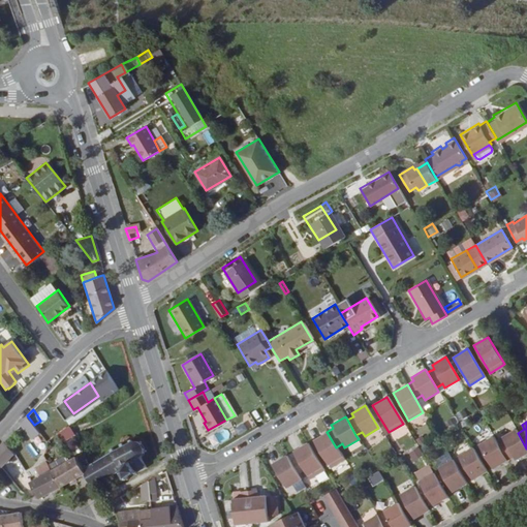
[(503,441),(497,444),(505,460),(513,457),(515,460),(526,452),(526,450),(526,448),(518,433),(515,429),(501,437),(503,441)]
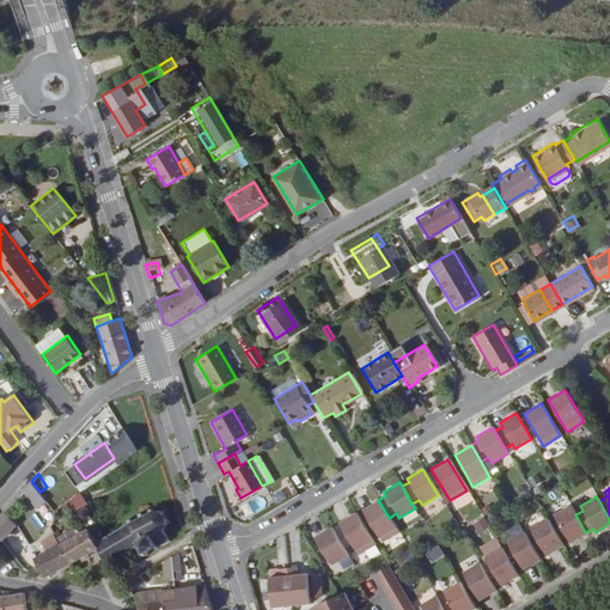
[(378,500),(361,510),(380,542),(397,532),(389,518),(378,500)]
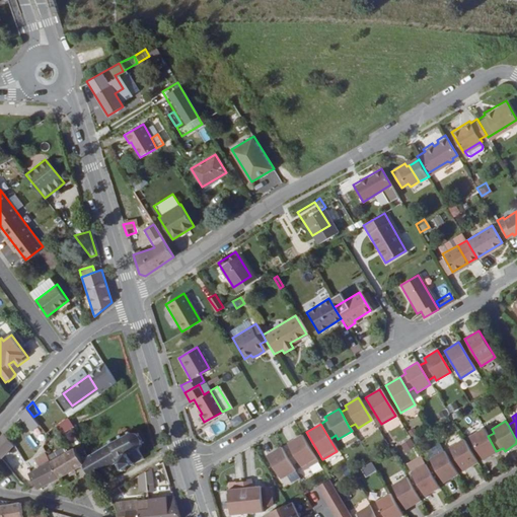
[(483,459),(496,451),(488,436),(483,428),(468,436),(483,459)]
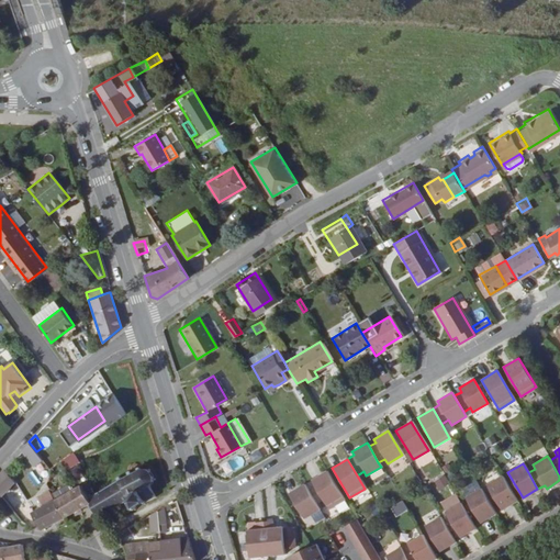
[(138,468),(138,467),(137,466),(135,467),(136,469),(131,472),(130,468),(125,470),(127,473),(120,477),(119,474),(114,477),(116,479),(93,494),(87,499),(89,504),(97,516),(121,503),(126,512),(131,508),(135,510),(134,505),(141,502),(145,504),(145,501),(155,496),(149,485),(152,480),(154,480),(154,477),(152,477),(152,473),(149,470),(149,469),(147,467),(146,469),(138,468)]
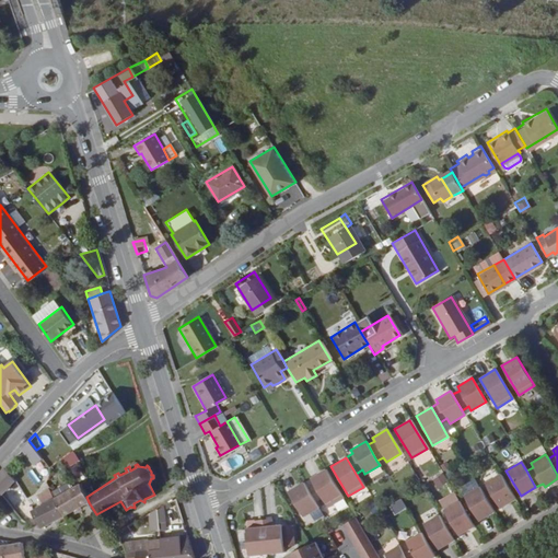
[(25,472),(34,481),(39,476),(31,466),(25,472)]
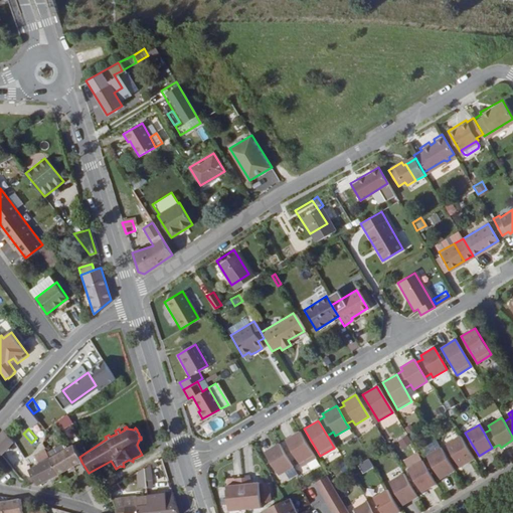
[(13,441),(3,430),(0,434),(0,455),(13,441)]
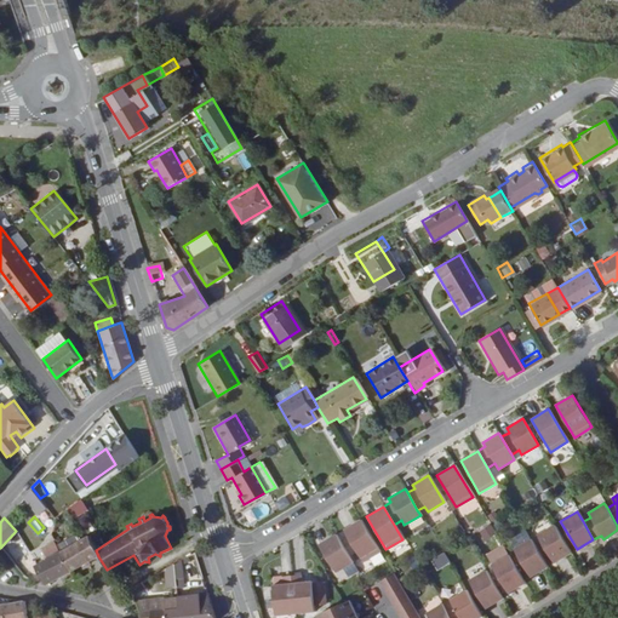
[(359,519),(342,530),(361,561),(378,551),(359,519)]
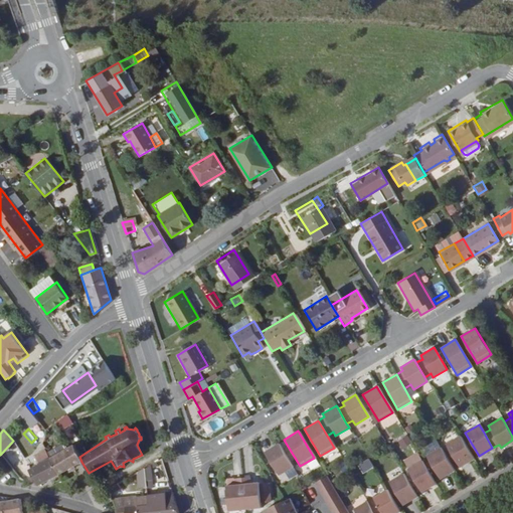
[(394,438),(399,447),(409,441),(404,433),(394,438)]
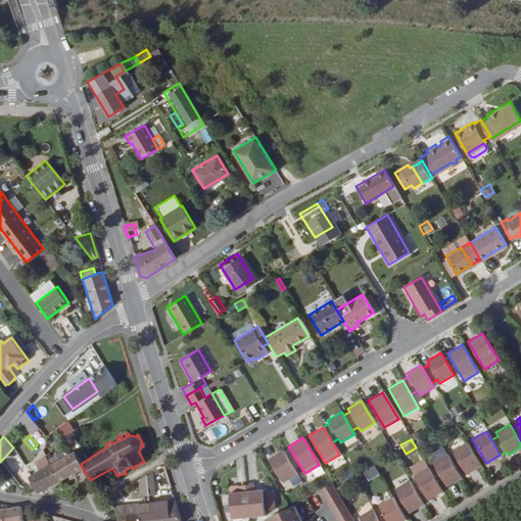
[(465,474),(479,466),(466,442),(452,451),(465,474)]
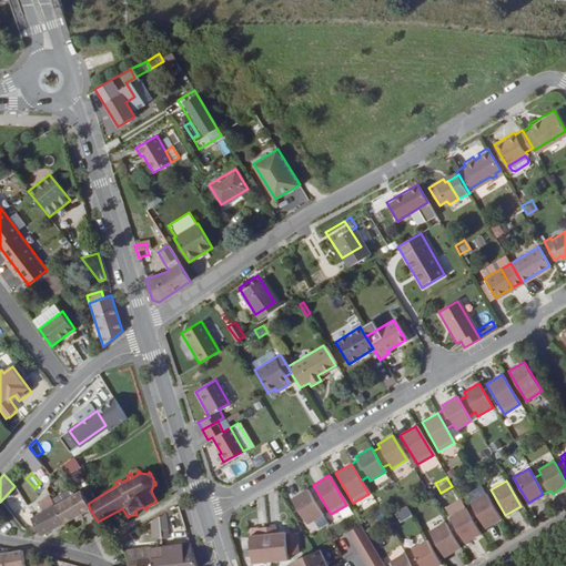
[(43,493),(39,485),(29,492),(33,499),(43,493)]
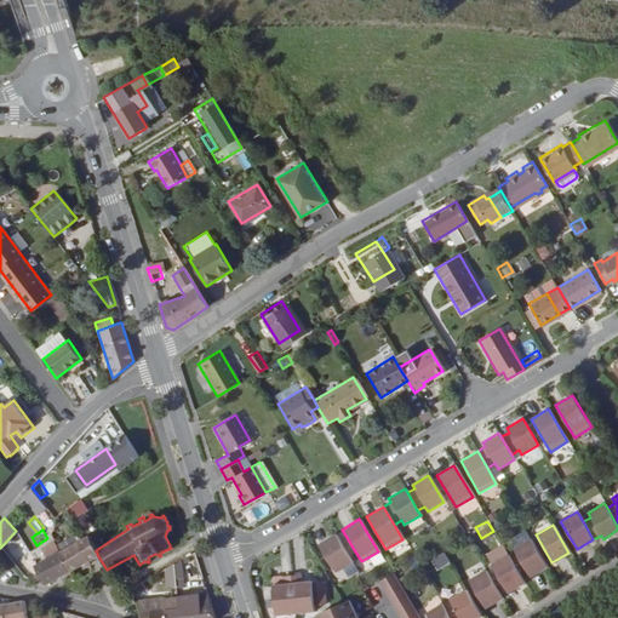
[(96,550),(103,545),(96,532),(59,553),(72,570),(98,556),(96,550)]
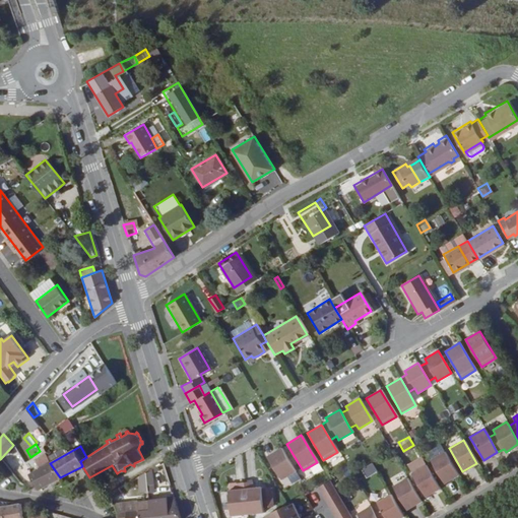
[(280,479),(295,471),(280,447),(266,456),(280,479)]
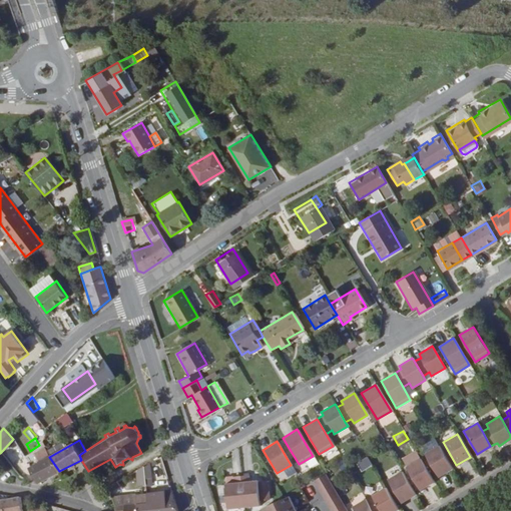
[(63,442),(50,450),(53,455),(66,447),(63,442)]
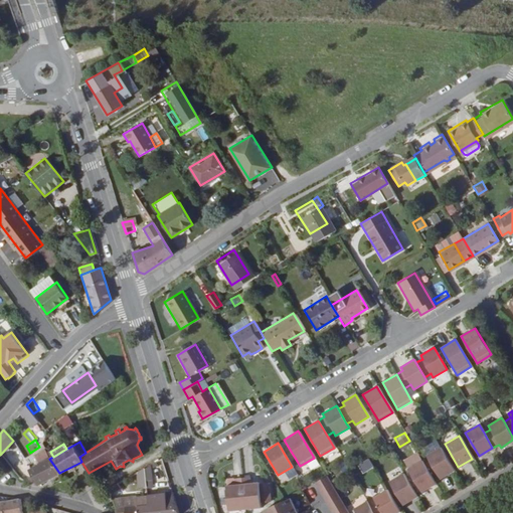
[(453,470),(439,447),(424,455),(439,478),(453,470)]
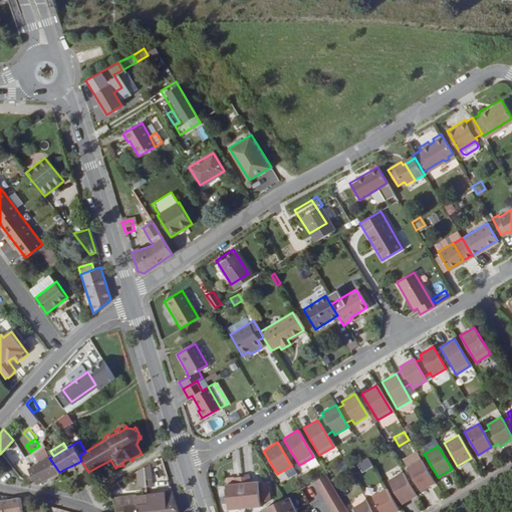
[(359,470),(370,465),(365,455),(354,460),(359,470)]
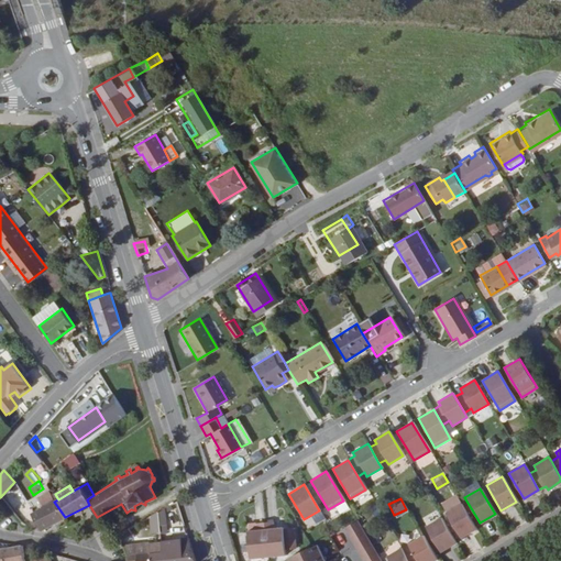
[(65,517),(54,502),(32,514),(42,529),(65,517)]
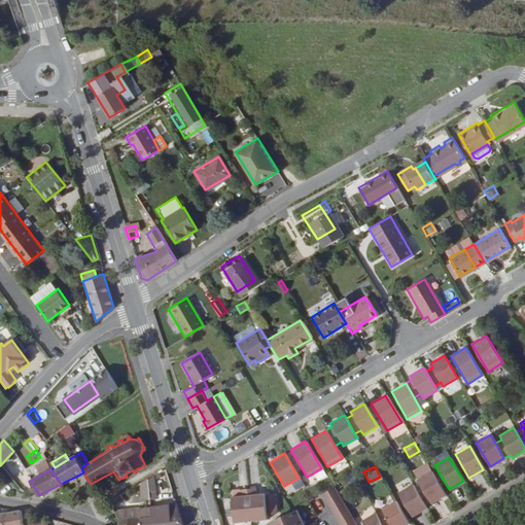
[(429,470),(415,479),(429,502),(444,494),(429,470)]
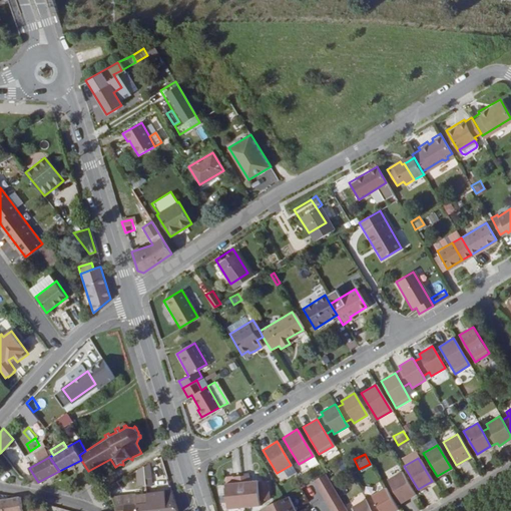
[(400,470),(386,479),(400,502),(414,493),(400,470)]
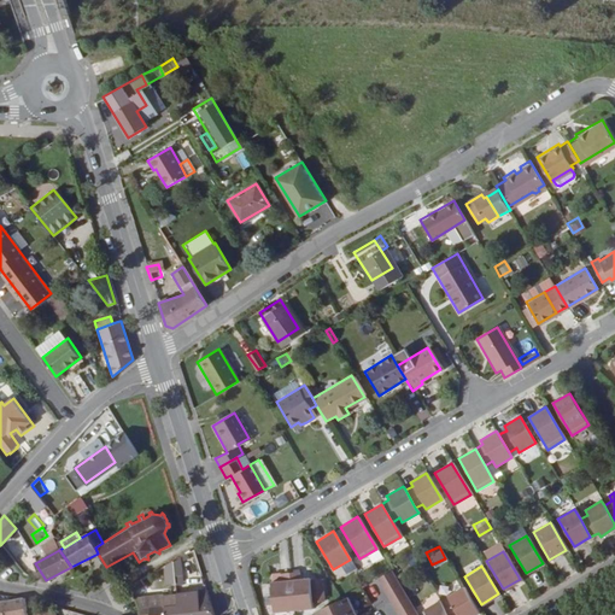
[(415,614),(390,570),(375,579),(396,614),(415,614)]
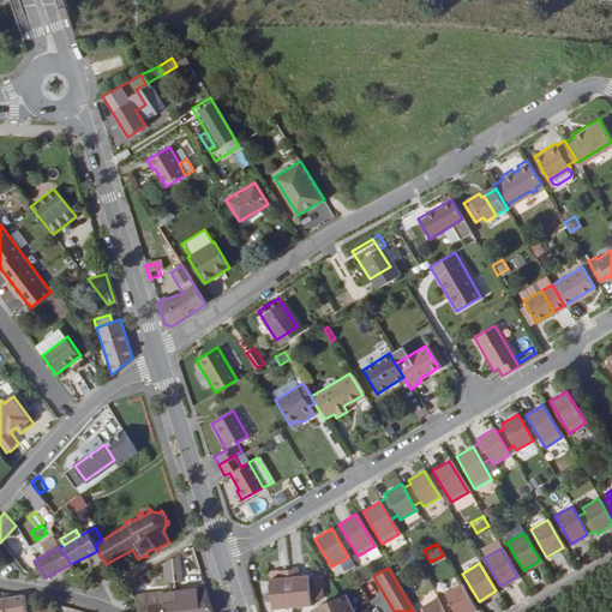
[(287,570),(291,607),(310,605),(307,575),(297,576),(295,569),(287,570)]
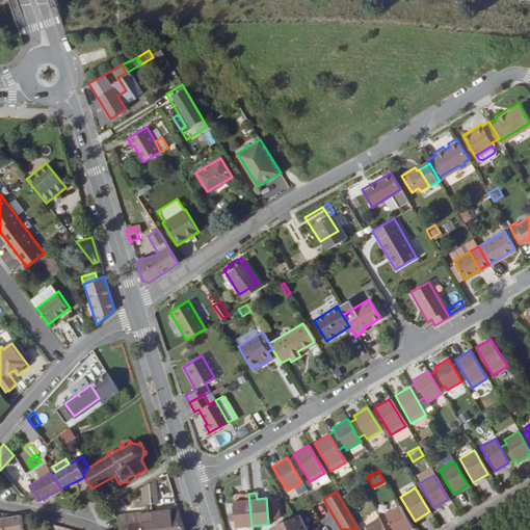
[(252,526),(248,494),(240,495),(241,500),(232,501),(235,527),(252,526)]
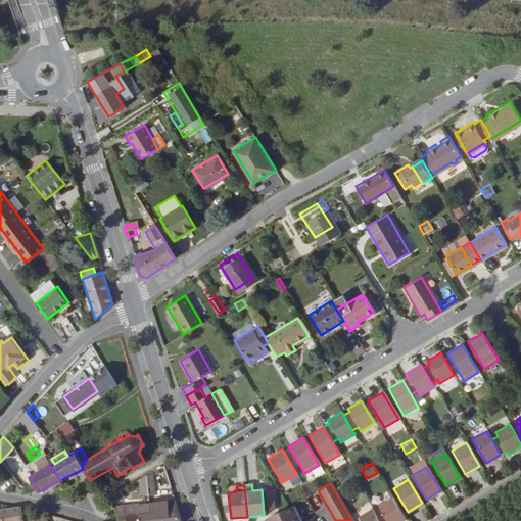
[(123,494),(120,488),(107,494),(110,502),(123,494)]
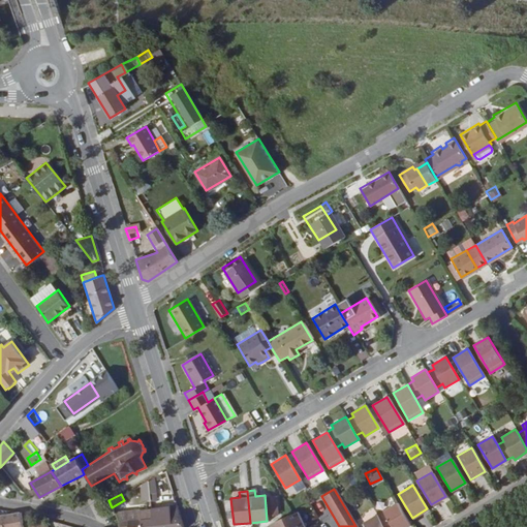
[(275,496),(265,497),(267,514),(277,514),(275,496)]
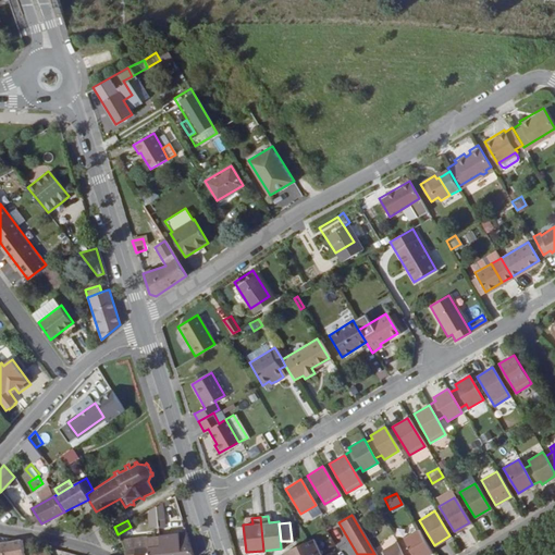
[(424,554),(430,552),(416,528),(402,537),(404,541),(397,545),(403,554),(424,554)]
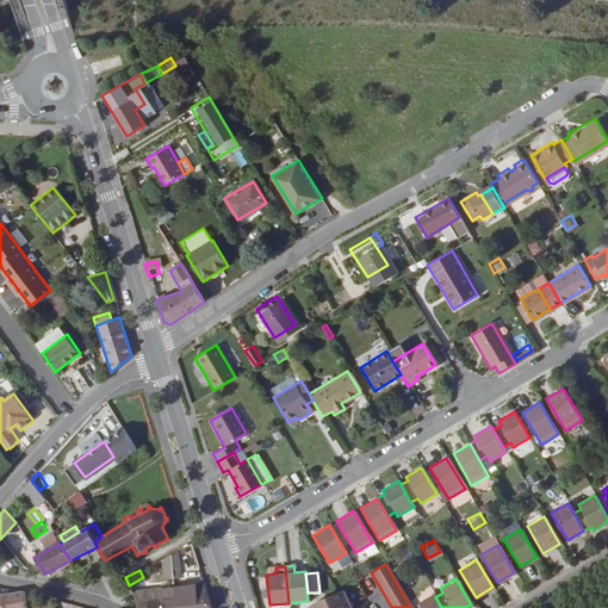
[(174,587),(174,583),(131,589),(134,593),(147,591),(148,597),(162,595),(161,589),(174,587)]
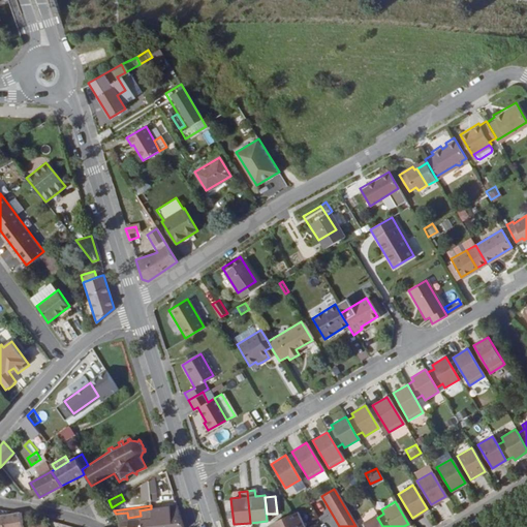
[(183,526),(177,505),(151,508),(152,518),(141,519),(142,526),(183,526)]
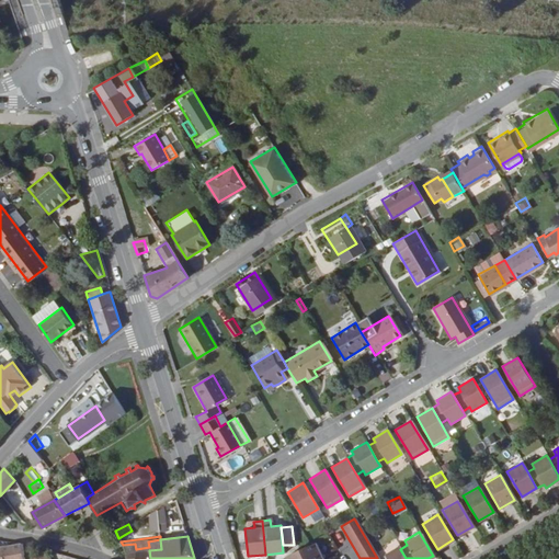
[(161,549),(160,539),(148,542),(149,547),(136,549),(135,544),(123,545),(126,551),(126,558),(150,558),(149,550),(161,549)]
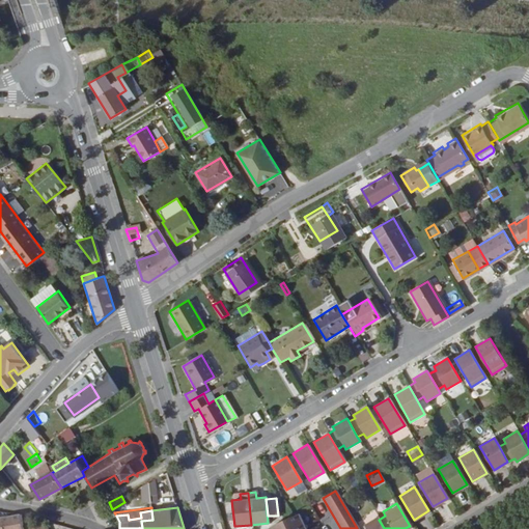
[(293,516),(269,527),(270,528),(304,528),(297,512),(293,516)]
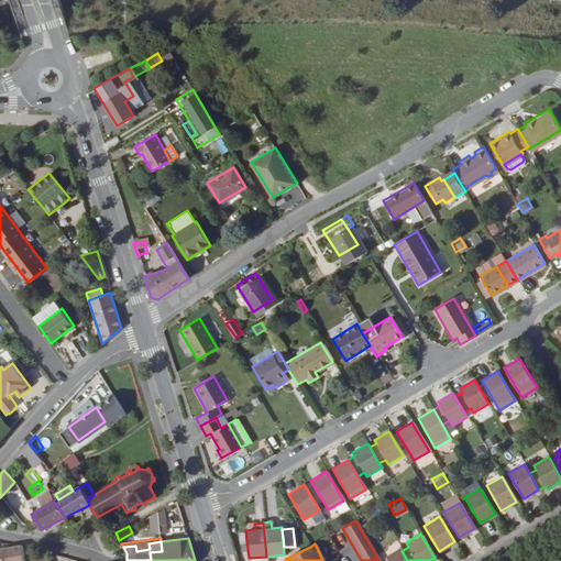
[(23,560),(21,545),(0,549),(0,560),(23,560)]
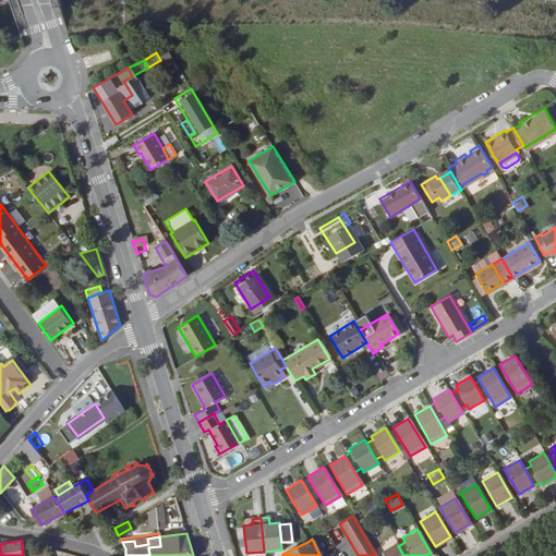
[(396,541),(381,550),(384,554),(379,555),(403,555),(398,546),(396,541)]
